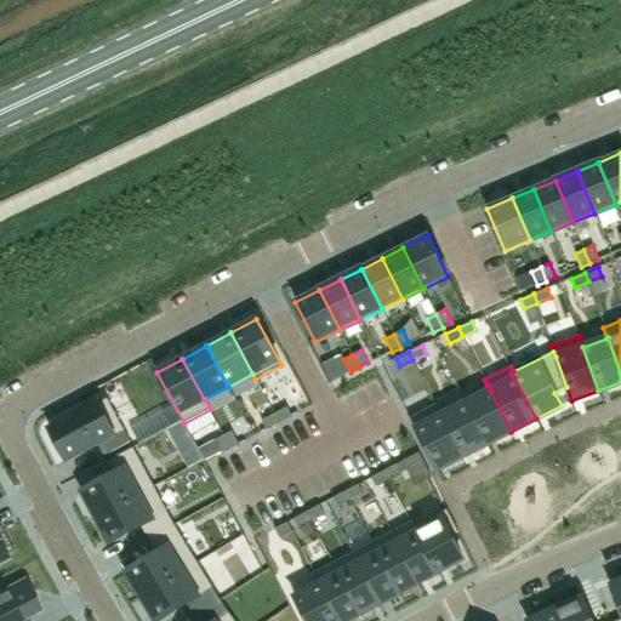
[(486,386),(462,398),(465,403),(466,403),(486,444),(511,432),(490,391),(488,385),(486,386)]
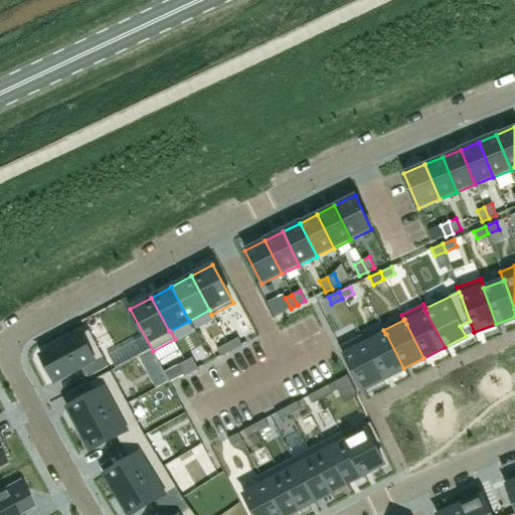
[(52,348),(40,354),(54,381),(80,367),(86,378),(109,366),(89,330),(53,349),(52,348)]
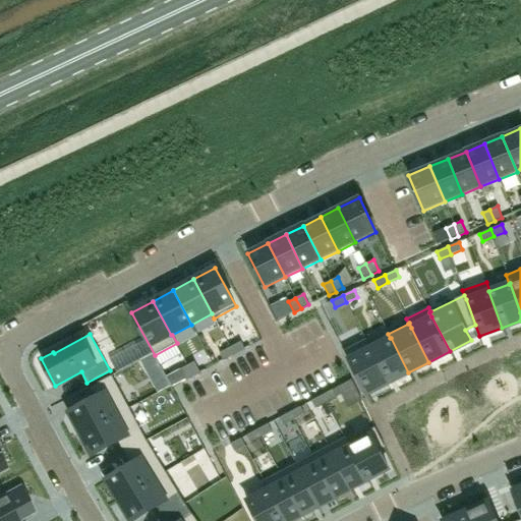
[(370,348),(369,348),(388,383),(408,372),(391,338),(390,338),(370,348)]
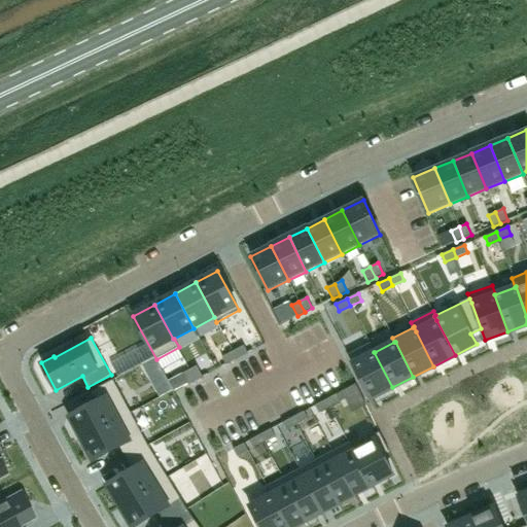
[(371,343),(348,355),(370,398),(392,387),(374,352),(375,352),(371,343)]
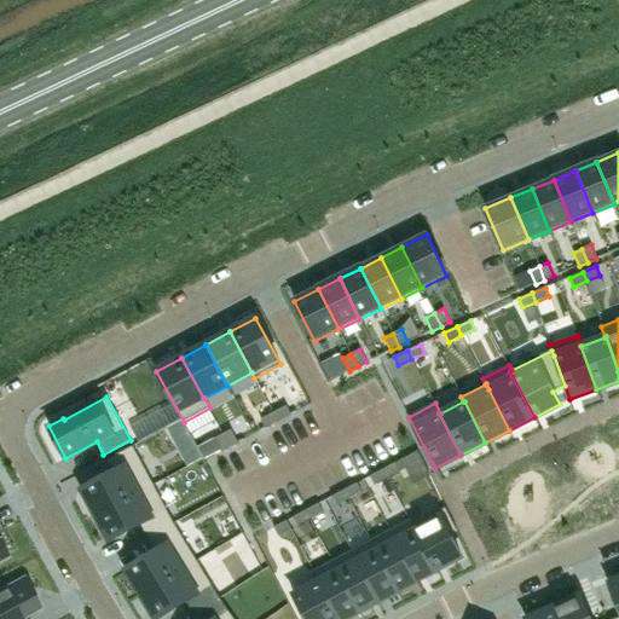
[(138,443),(183,420),(174,404),(129,427),(138,443)]
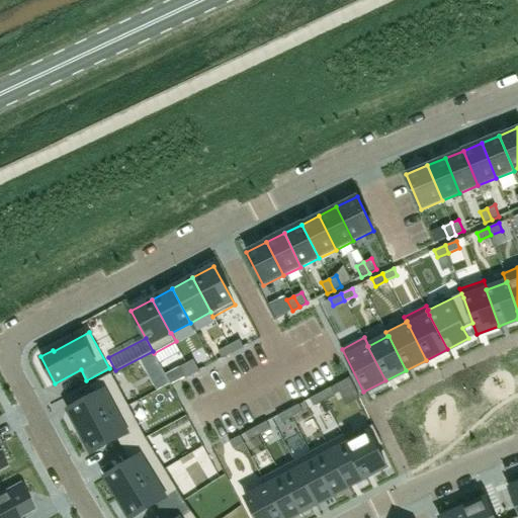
[(240,340),(229,345),(233,352),(243,347),(240,340)]
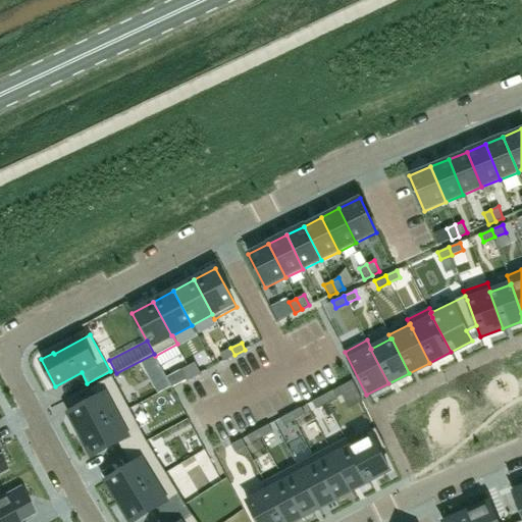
[(230,348),(220,354),(223,361),(235,355),(230,348)]
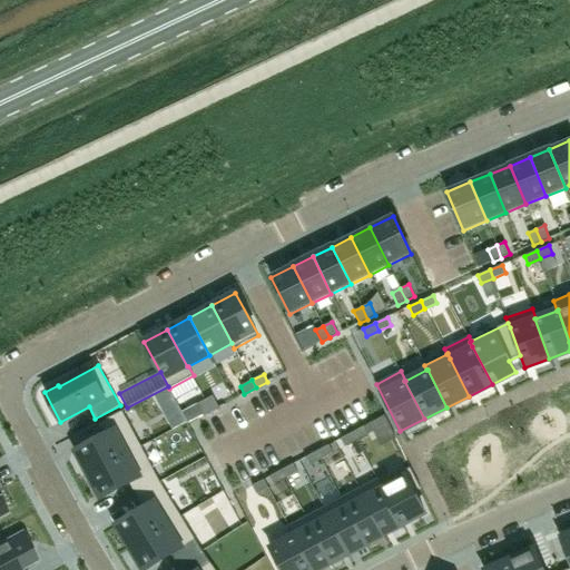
[(174,399),(169,389),(168,386),(155,393),(161,405),(174,399)]
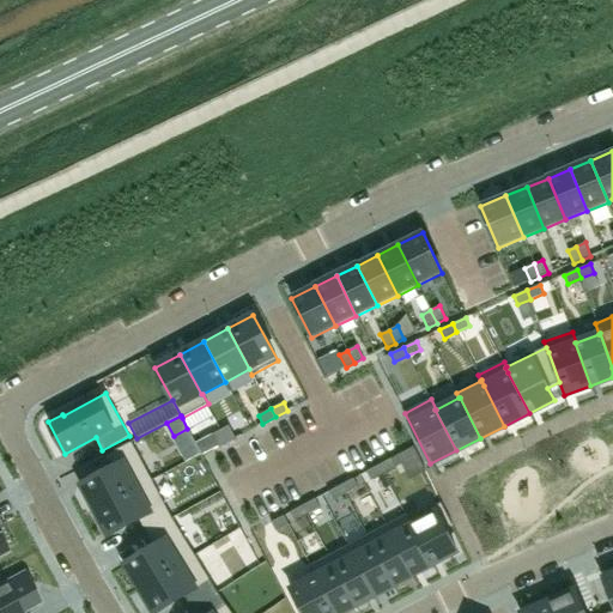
[(235,428),(223,435),(228,443),(240,436),(235,428)]
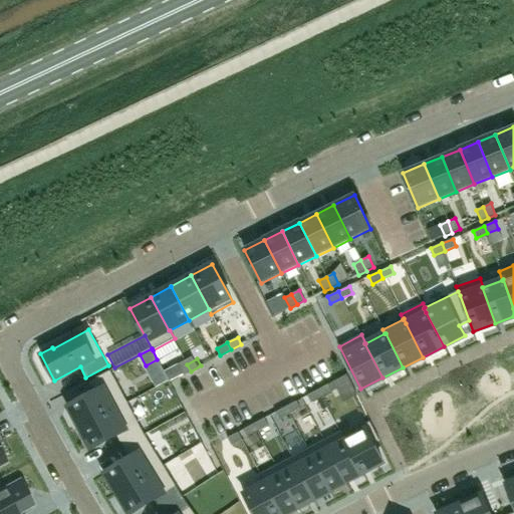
[(187,364),(176,369),(180,376),(191,371),(187,364)]
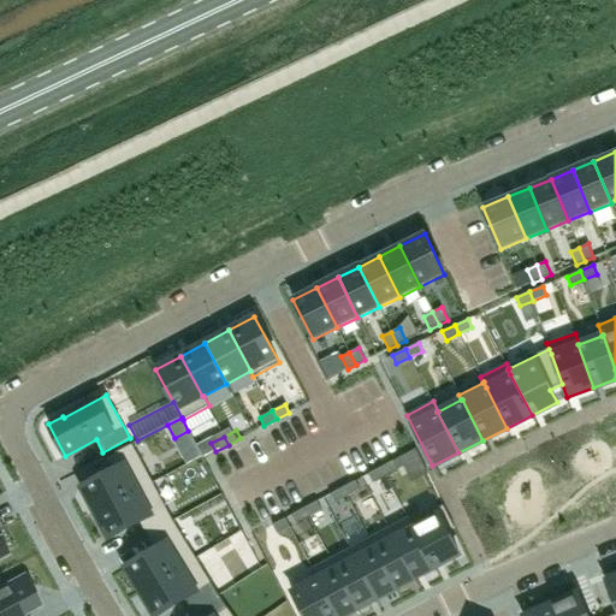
[(83,490),(81,490),(88,502),(89,501),(95,513),(153,483),(132,444),(106,458),(112,472),(82,487),(83,490)]
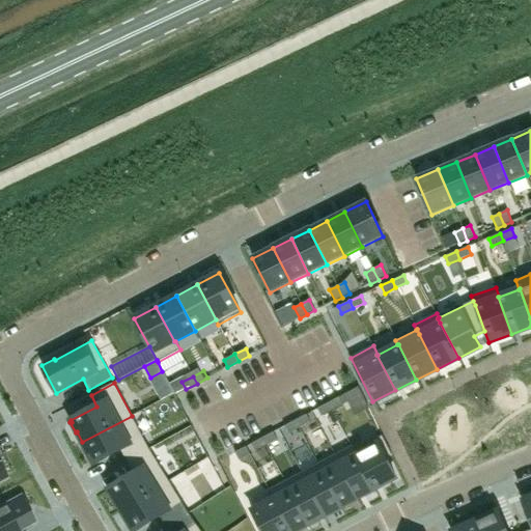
[(339,397),(328,403),(332,411),(343,404),(339,397)]
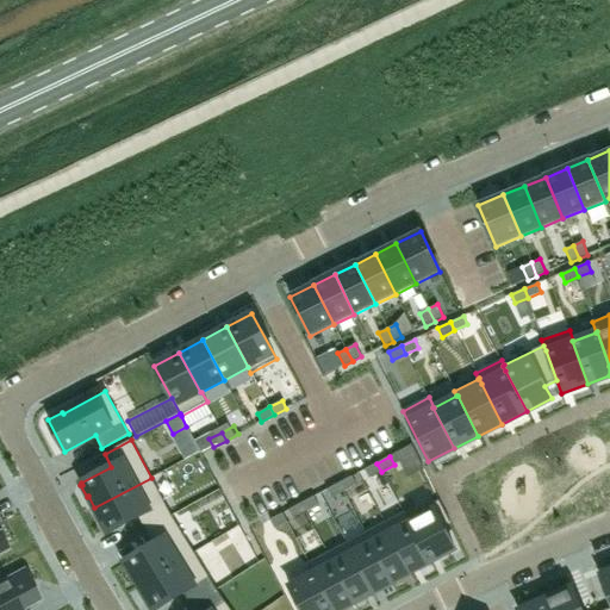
[(377,464),(365,470),(368,478),(381,472),(377,464)]
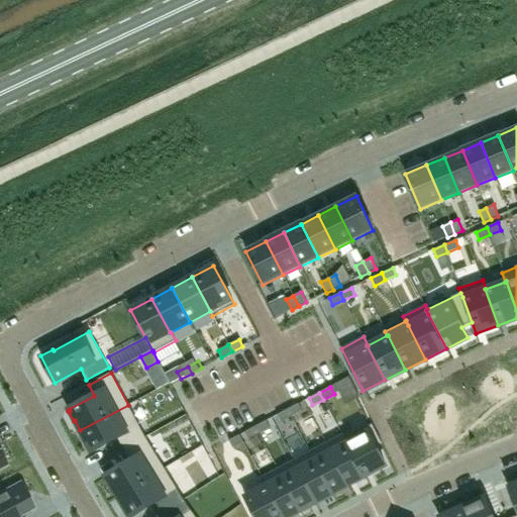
[(298,404),(288,410),(291,417),(302,411),(298,404)]
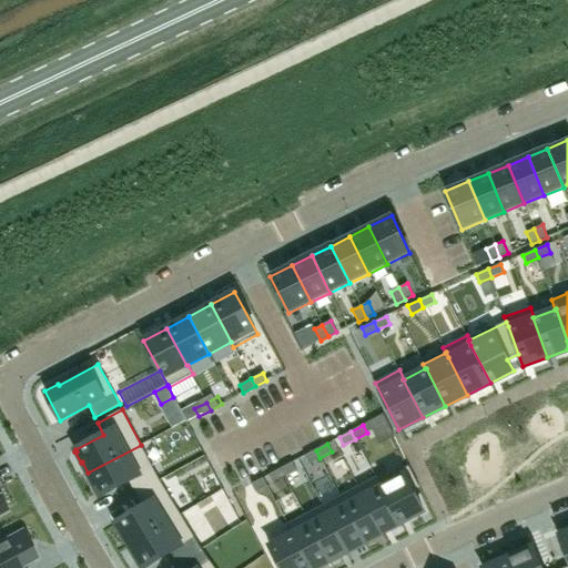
[(141,445),(88,473),(94,484),(92,485),(98,496),(100,495),(101,496),(129,482),(135,495),(160,480),(141,445)]
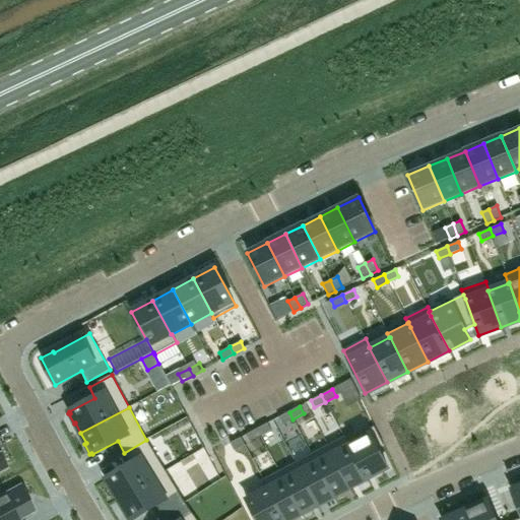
[(289,412),(278,417),(282,425),(293,419),(289,412)]
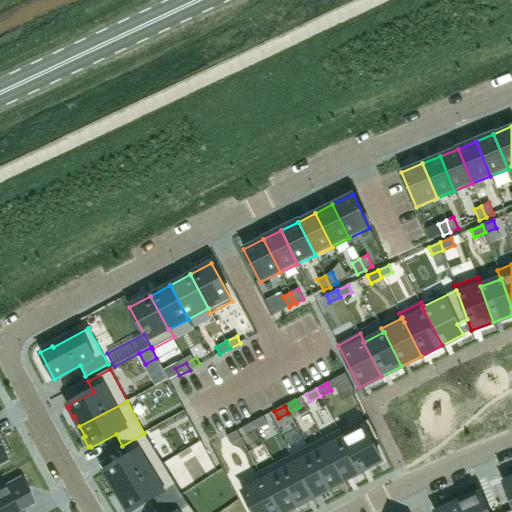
[(263,417),(253,422),(256,429),(267,424),(263,417)]
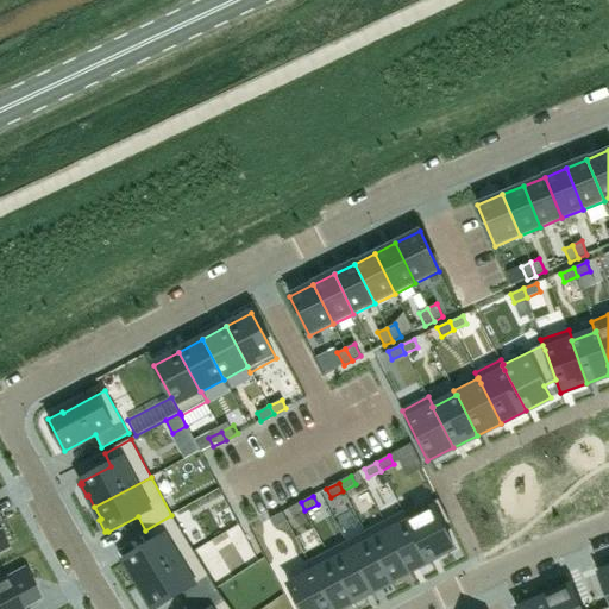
[(407,516),(406,518),(408,522),(429,562),(454,548),(443,526),(446,523),(450,522),(438,500),(435,501),(407,516)]
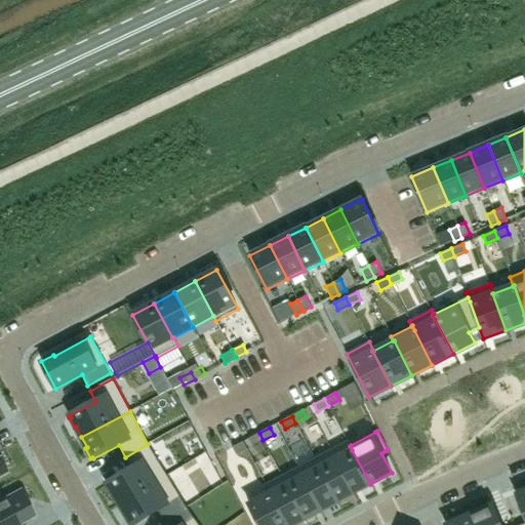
[(259,433),(248,439),(252,446),(263,440),(259,433)]
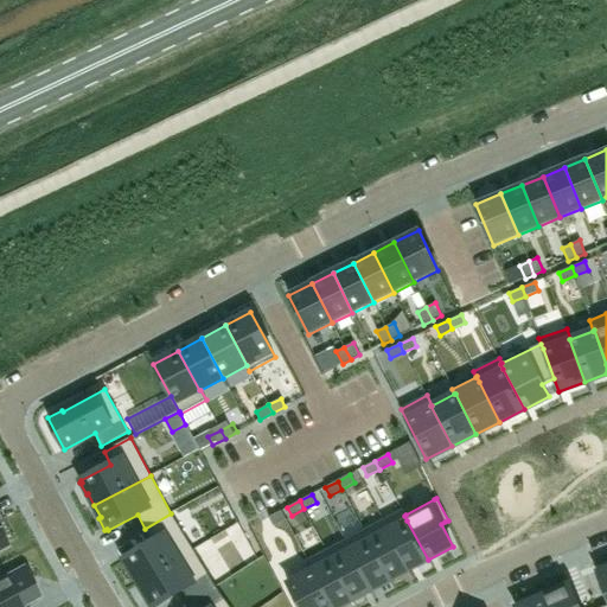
[(402,510),(383,521),(409,570),(428,560),(407,521),(404,516),(406,515),(402,510)]
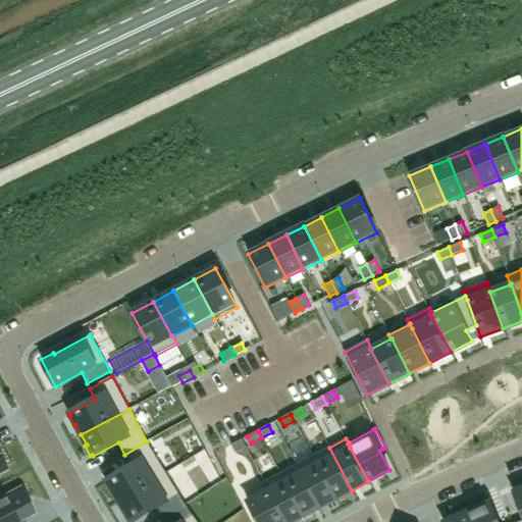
[(242,439),(230,445),(235,453),(246,447),(242,439)]
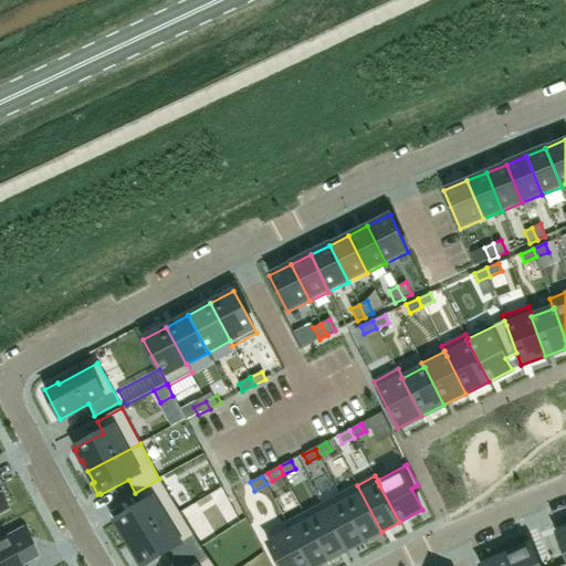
[(143,505),(116,522),(123,534),(122,535),(127,545),(180,513),(159,479),(135,493),(143,505)]
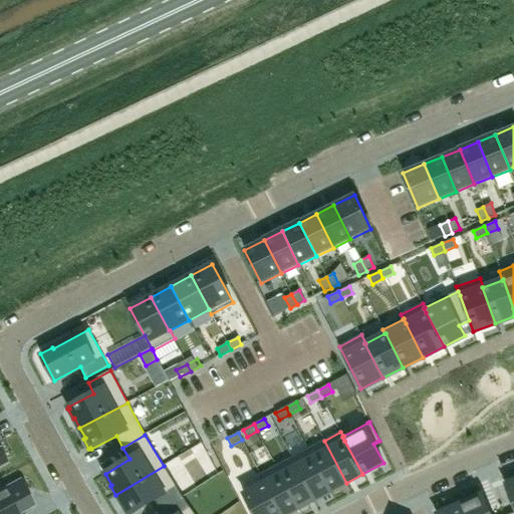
[(324,441),(308,449),(330,491),(346,483),(324,441)]
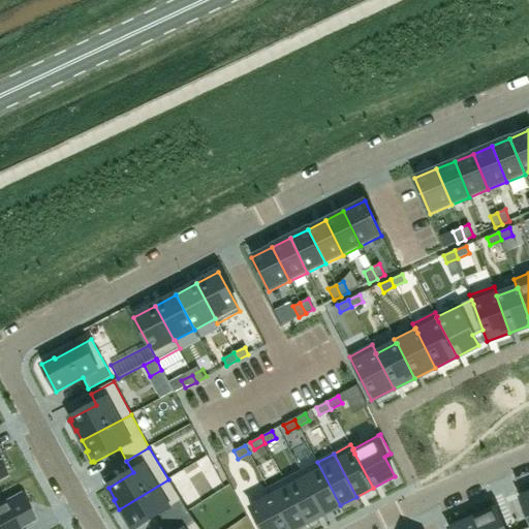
[(317,462),(301,471),(323,515),(340,505),(317,462)]
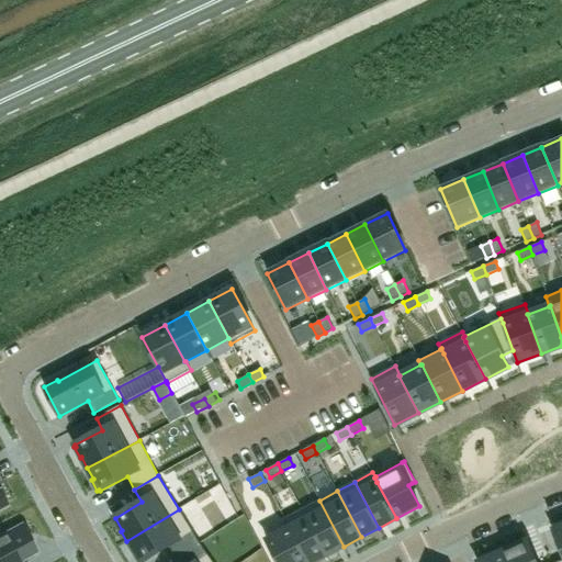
[(319,501),(302,509),(326,555),(344,547),(319,501)]
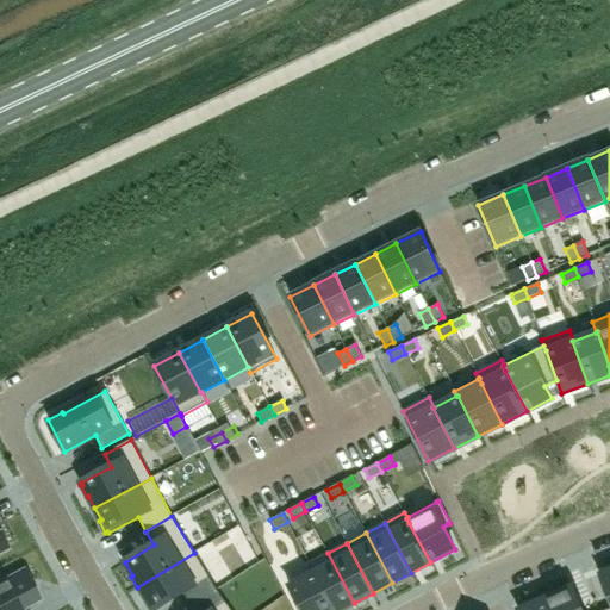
[(194,553),(137,587),(144,598),(147,597),(154,609),(155,609),(184,593),(192,607),(217,590),(194,553)]
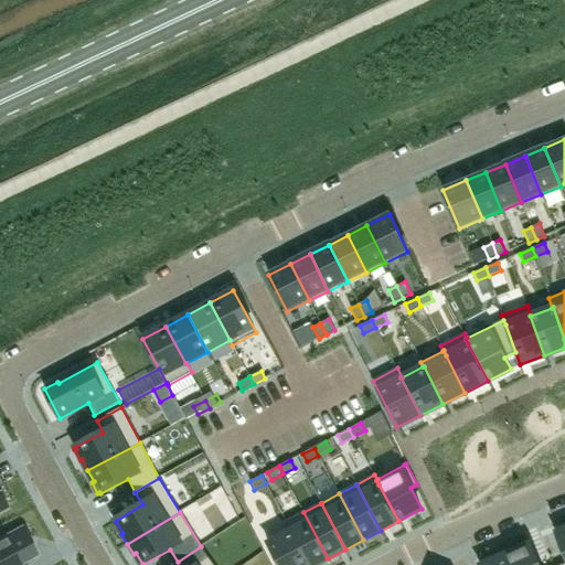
[(304,512),(285,522),(290,531),(291,531),(308,564),(316,564),(328,558),(304,512)]
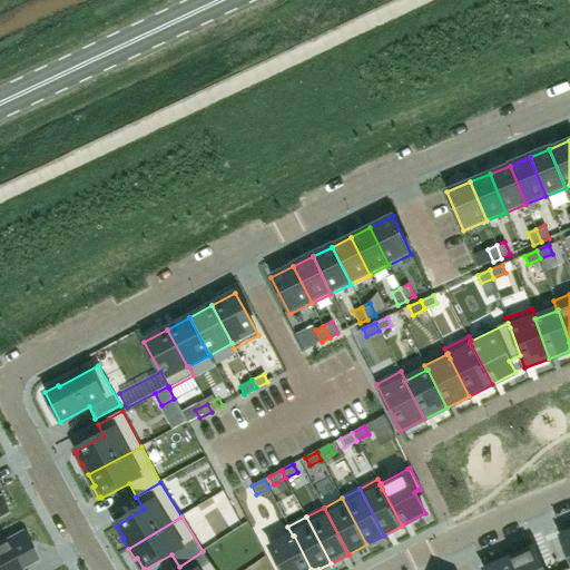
[(0,569),(19,569),(36,560),(21,533),(0,544),(0,569)]
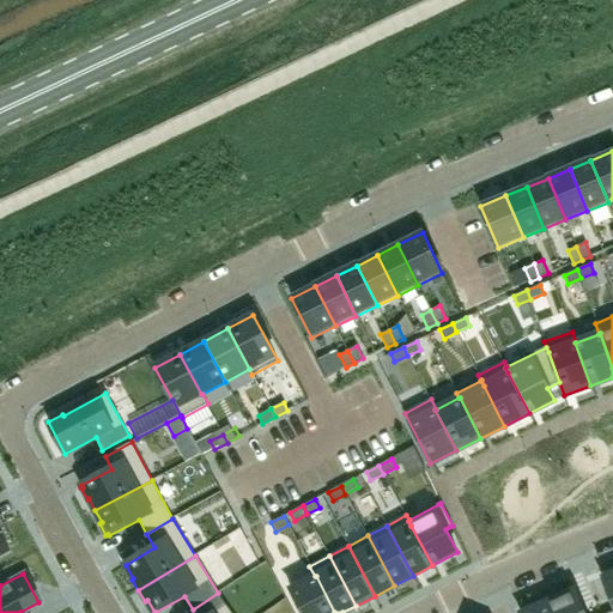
[(315,576),(291,589),(303,612),(334,612),(316,576),(315,576)]
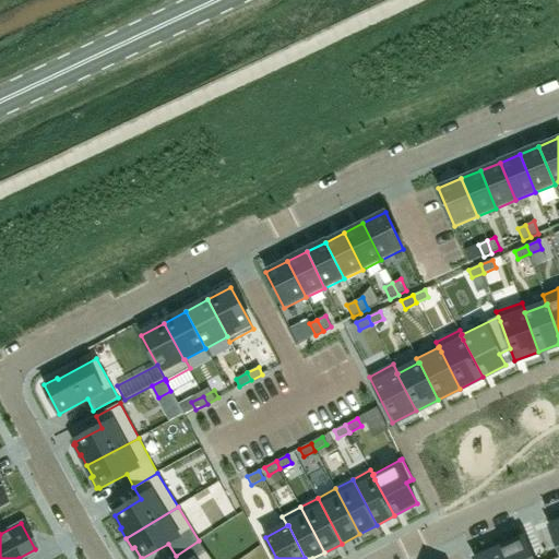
[(510,543),(499,547),(500,549),(499,549),(503,558),(532,558),(523,539),(511,545),(510,543)]
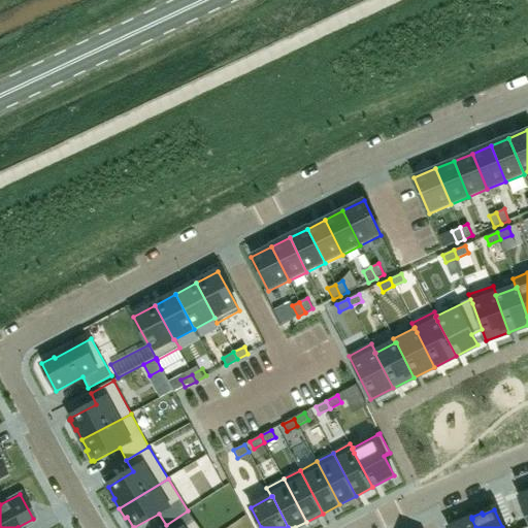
[(199,527),(188,510),(166,525),(167,527),(199,527)]
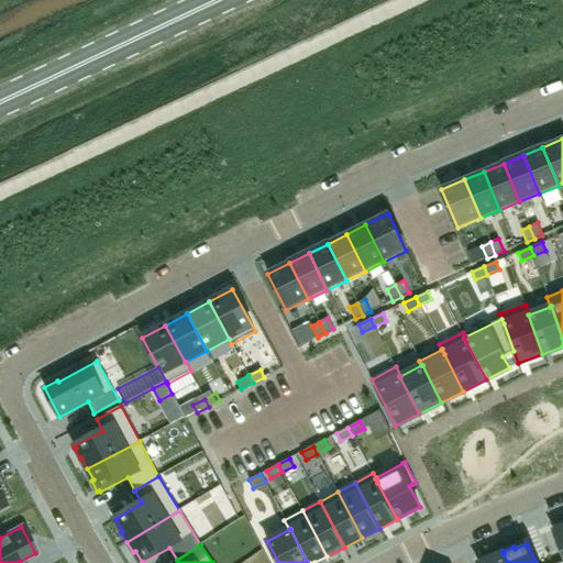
[(507,562),(503,553),(492,559),(490,556),(479,562),(507,562)]
